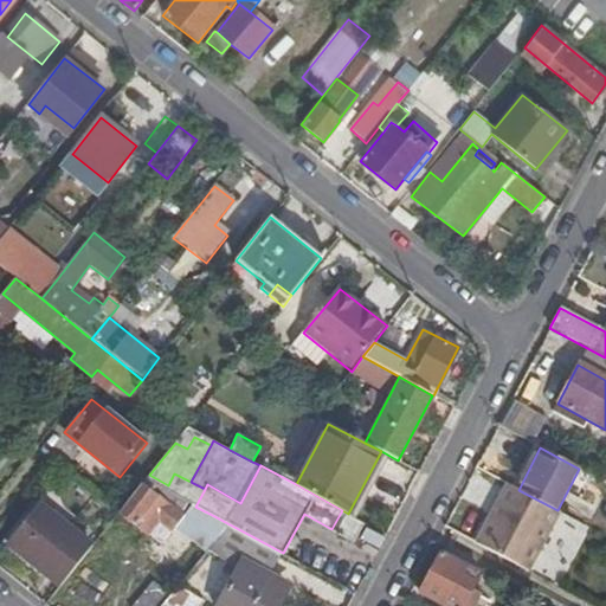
[(195,507),(146,479),(118,513),(154,540),(176,513),(213,542),(227,523),(214,516),(195,507)]
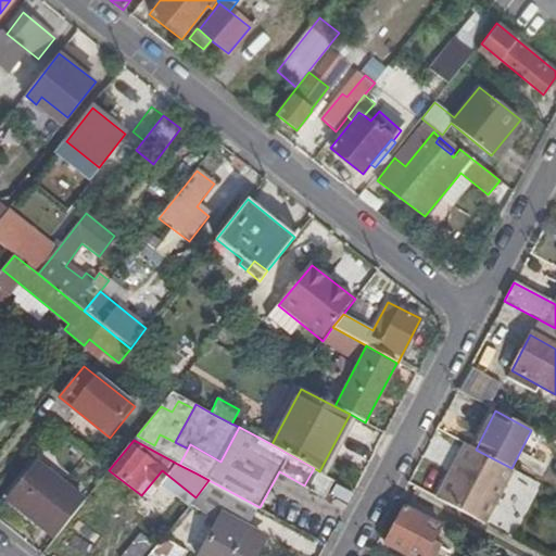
[(465,444),(437,498),(484,523),(512,468),(476,450),(465,444)]
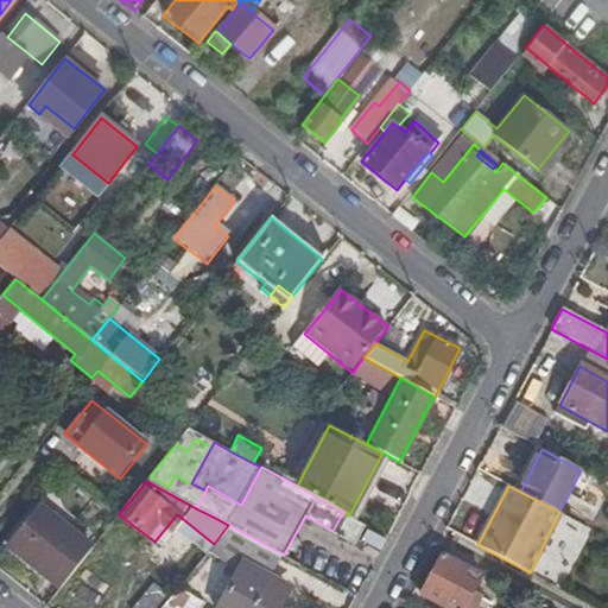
[(8,544),(62,587),(94,548),(39,505),(8,544)]
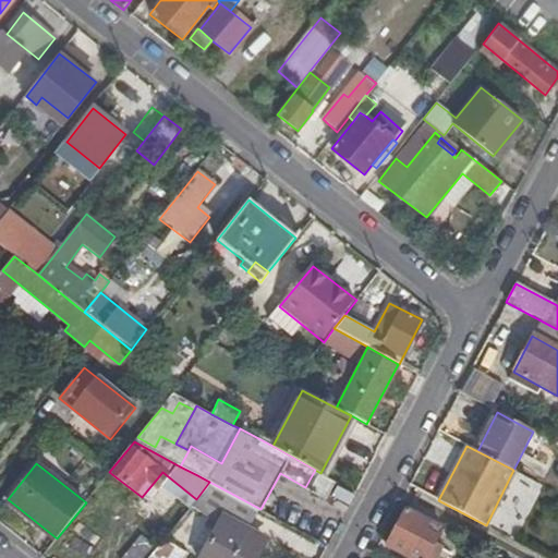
[(516,535),(541,490),(519,478),(494,523),(516,535)]
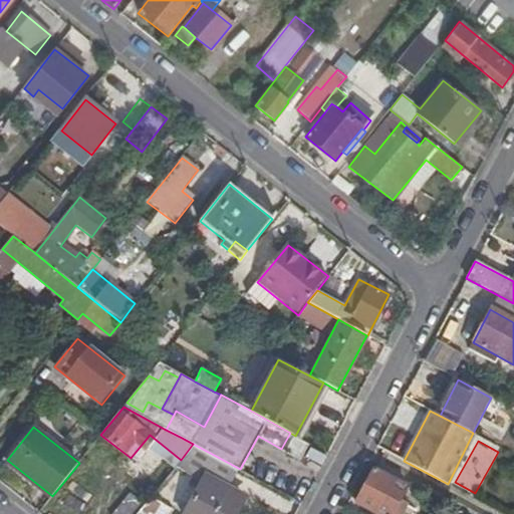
[(181,460),(174,468),(200,482),(183,513),(234,513),(242,501),(226,493),(229,488),(228,487),(238,468),(210,453),(209,454),(193,444),(181,460)]
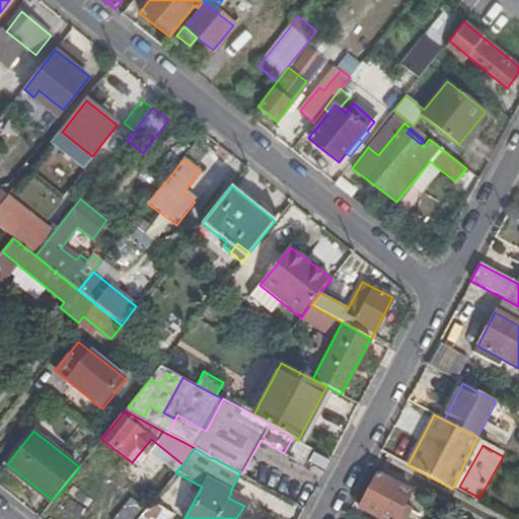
[(513,463),(503,456),(479,498),(491,504),(513,463)]
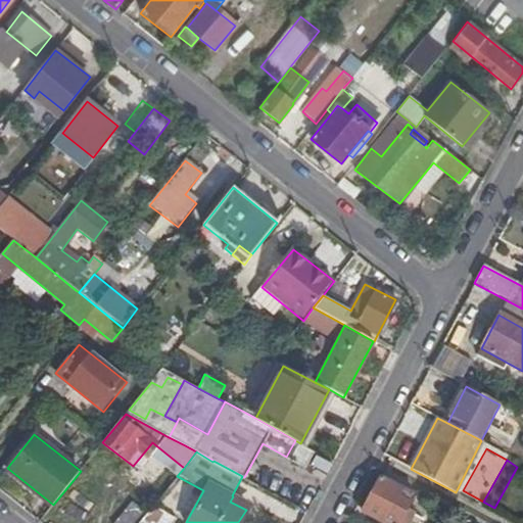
[(398,522),(414,495),(381,477),(362,513),(381,522),(398,522)]
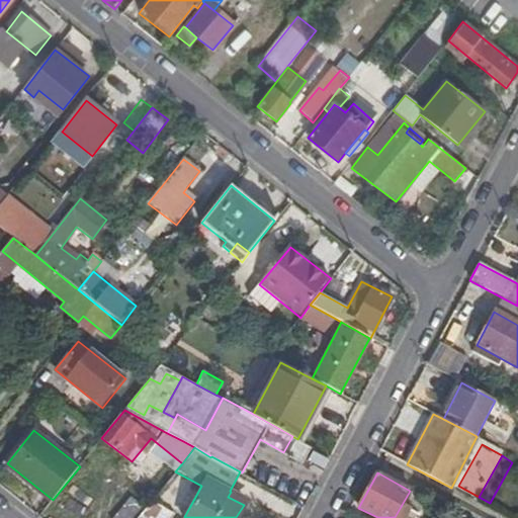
[(228,497),(244,505),(247,500),(231,492),(228,497)]
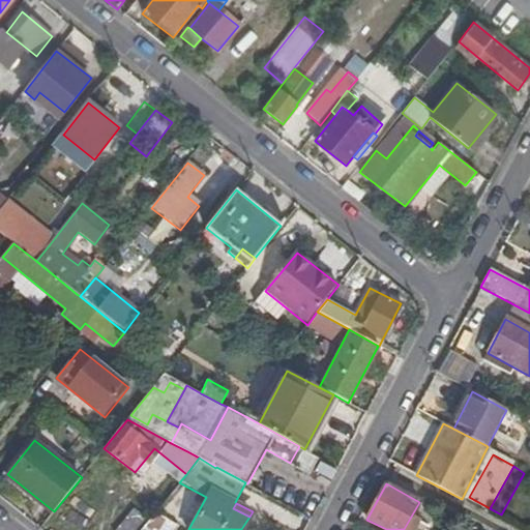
[(141,529),(144,527),(149,521),(134,508),(116,529),(141,529)]
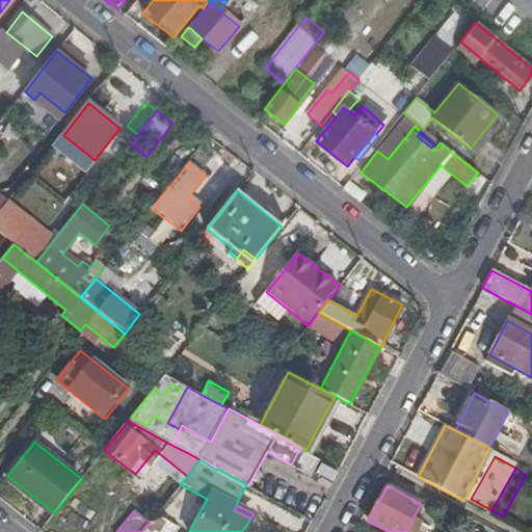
[(144,529),(149,531),(175,531),(179,527),(156,514),(150,523),(144,529)]
